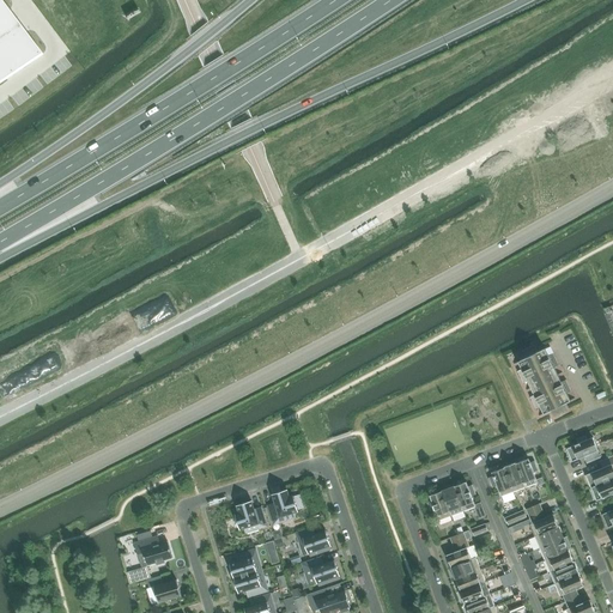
[(0,0),(0,76),(7,71),(8,72),(10,72),(11,72),(12,72),(13,71),(13,70),(14,70),(14,68),(13,67),(37,50),(40,55),(42,54),(0,0)]
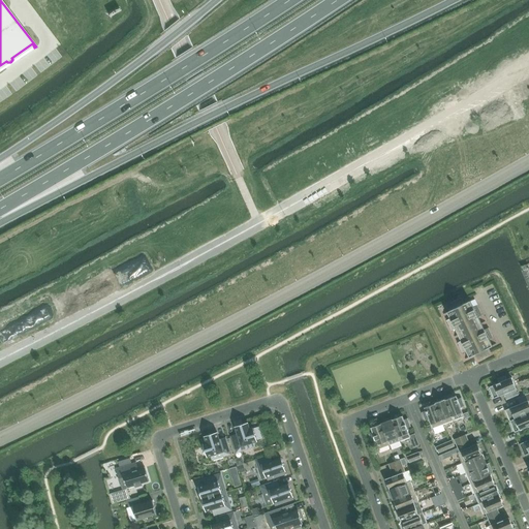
[(450,318),(446,320),(452,331),(456,329),(458,335),(461,341),(458,343),(462,352),(466,351),(469,358),(474,355),(475,354),(479,352),(483,351),(487,349),(488,348),(493,346),(489,340),(488,337),(487,335),(486,332),(485,330),(481,323),(478,317),(477,315),(476,312),(474,310),(473,307),(470,302),(470,301),(465,303),(464,304),(461,298),(450,303),(454,309),(453,310),(447,312),(450,318)]
